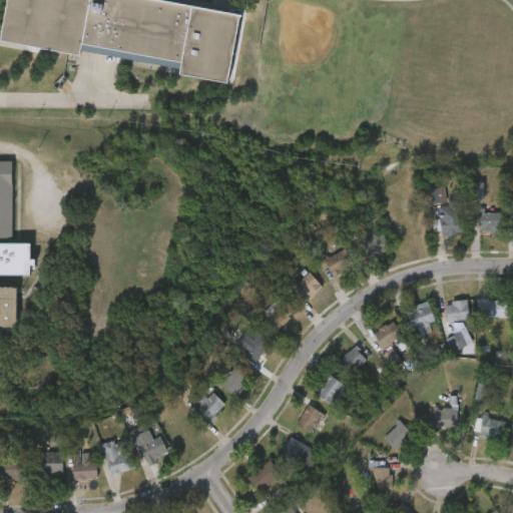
[(168,0),(238,13),(225,83),(177,74),(178,69),(80,51),(79,55),(0,40),(0,25),(5,0),(168,0)]
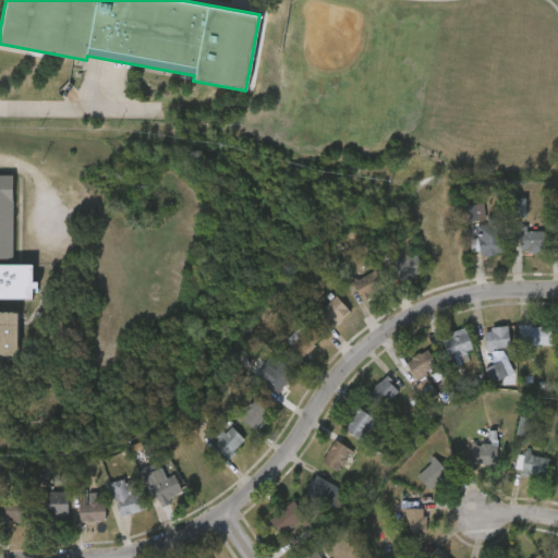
[(0,312),(17,312),(17,355),(0,355),(0,174),(14,176),(13,264),(32,264),(32,300),(0,300),(0,312)]
